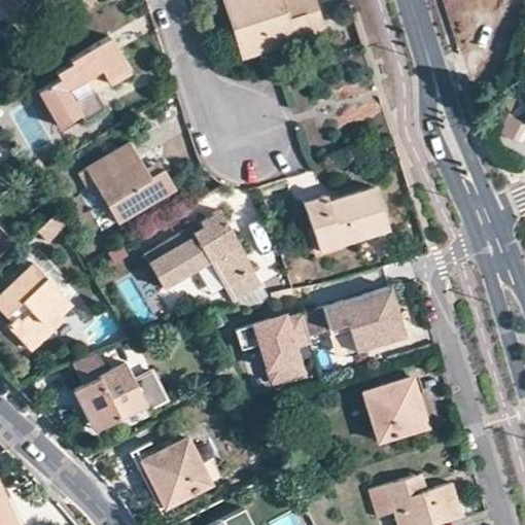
[(222,0),(240,54),(311,31),(310,25),(321,21),(313,0),(222,0)]
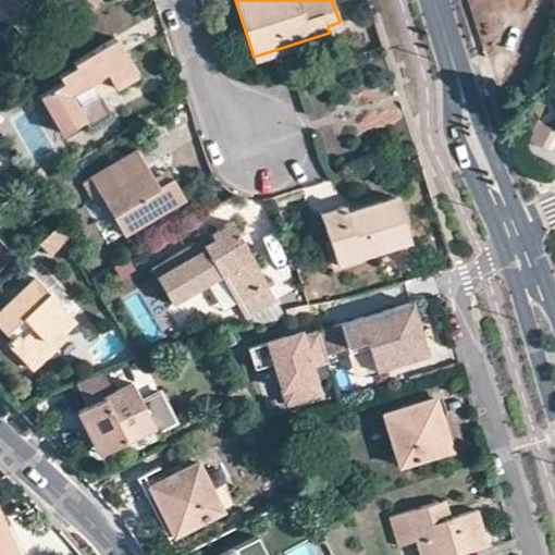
[(76,102),(69,87),(102,69),(112,82),(133,70),(112,33),(70,56),(72,60),(56,69),(60,77),(37,89),(58,126),(83,113),(87,121),(106,110),(96,93),(76,102)]
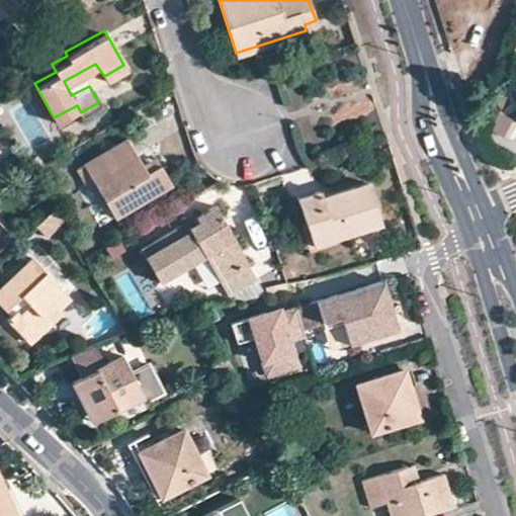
[(158,161),(144,169),(138,160),(123,134),(82,159),(113,211),(168,179),(158,161)]
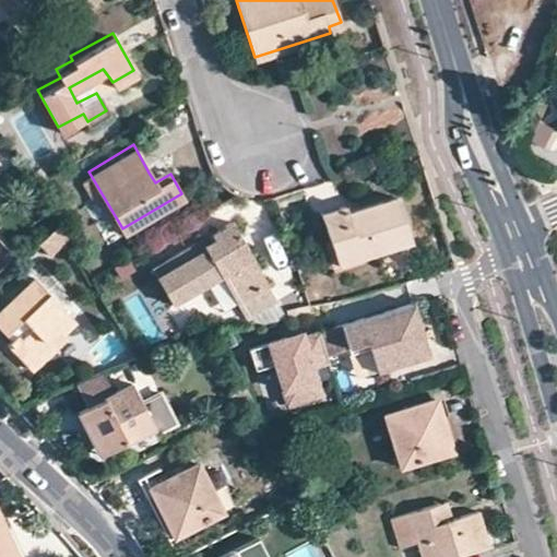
[(170,174),(165,164),(149,173),(155,182),(170,174)]
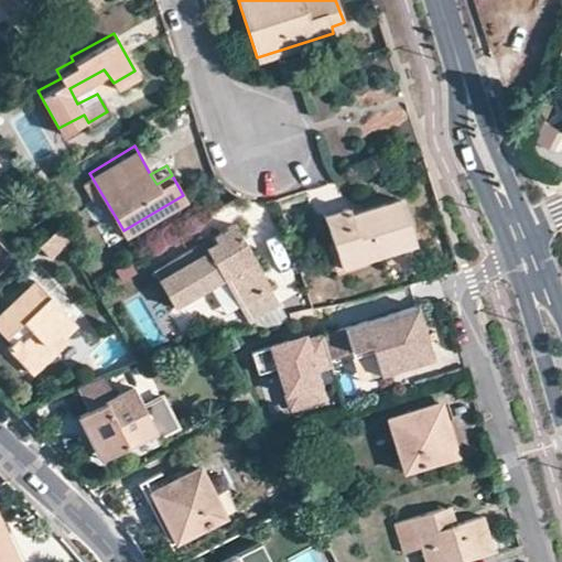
[(326,219),(342,272),(415,249),(400,202),(352,216),(350,212),(326,219)]
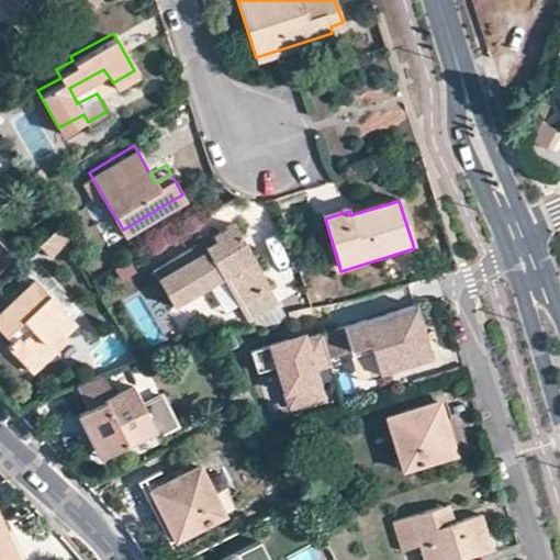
[(150,265),(171,301),(220,272),(225,283),(235,300),(267,282),(231,220),(150,265)]
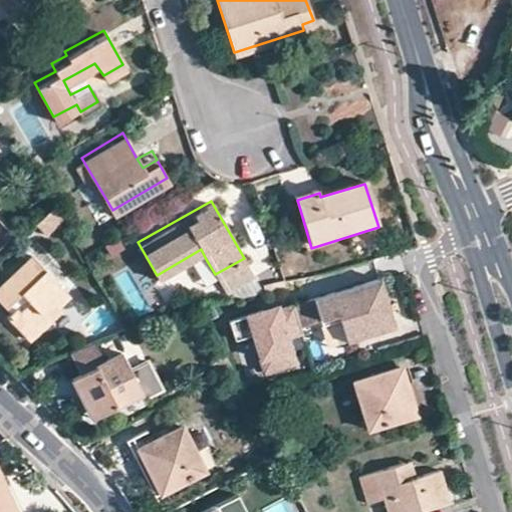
[(0,249),(12,239),(0,226),(0,249)]
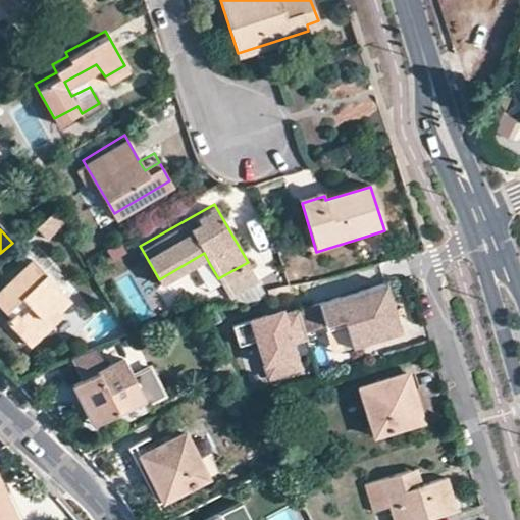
[(209,263),(204,253),(159,279),(164,288),(209,263)]
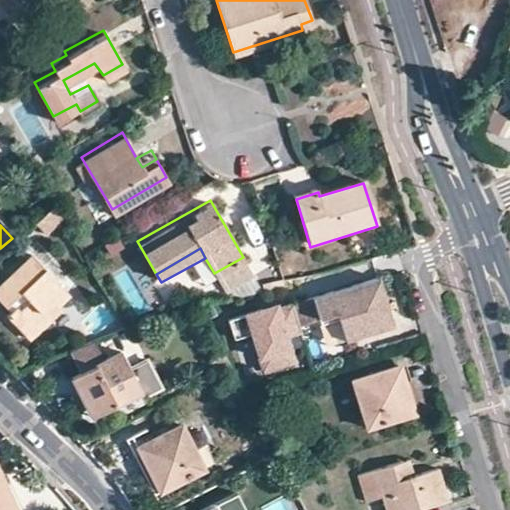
[(68,293),(33,255),(0,285),(0,300),(7,308),(3,311),(29,339),(50,320),(42,312),(53,302),(55,304),(68,293)]
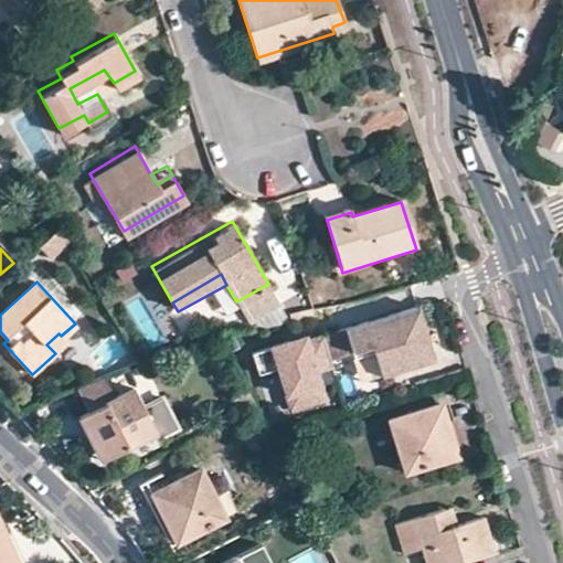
[(286,314),(268,284),(236,301),(250,324),(286,314)]
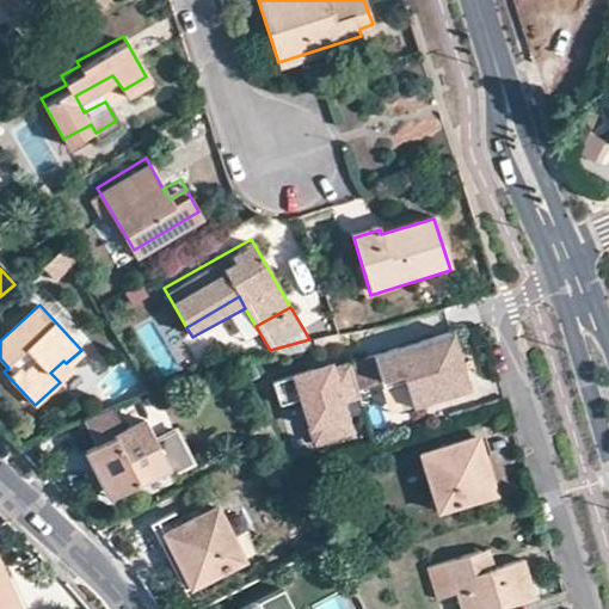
[(410,375),(418,403),(471,386),(453,331),(377,355),(386,382),(410,375)]
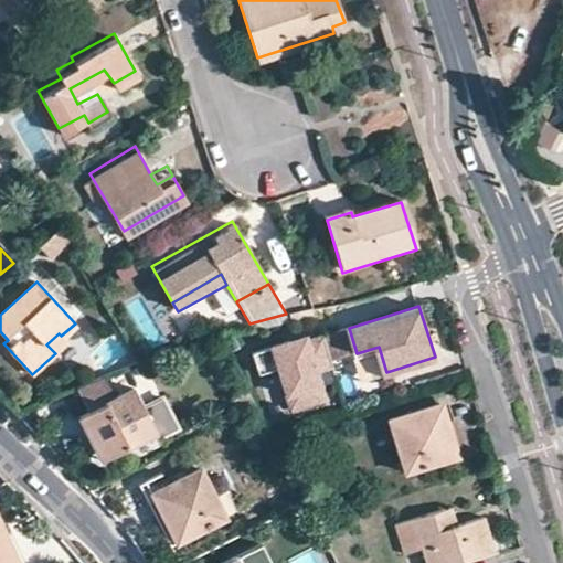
[(357,353),(349,328),(325,336),(332,361),(357,353)]
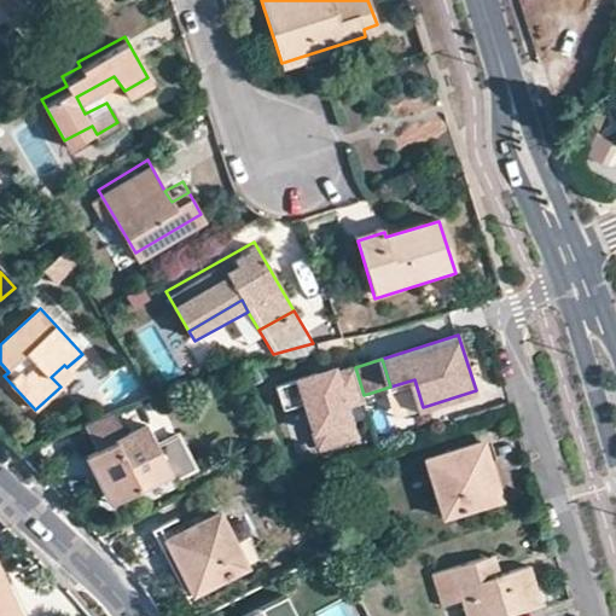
[(51,377),(60,387),(73,375),(67,367),(64,365),(51,377)]
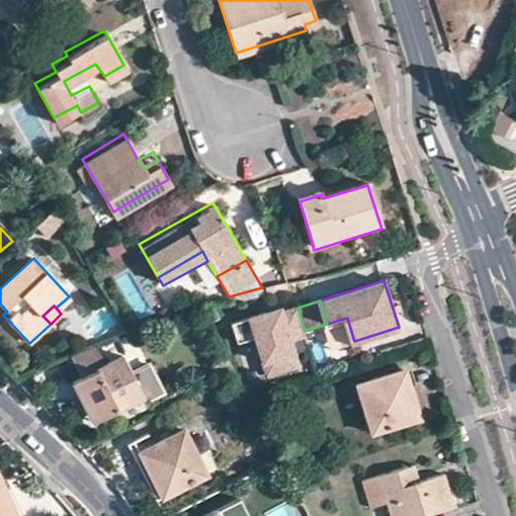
[(305,331),(297,308),(282,313),(269,317),(267,312),(233,324),(239,343),(257,337),(269,374),(301,364),(291,338),(306,334),(305,331)]
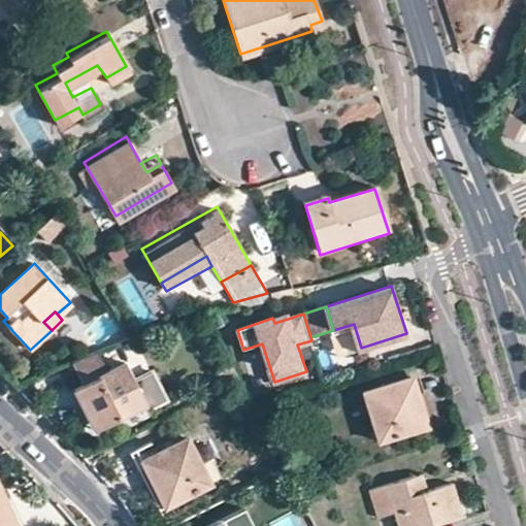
[(288,319),(287,314),(272,318),(274,323),(288,319)]
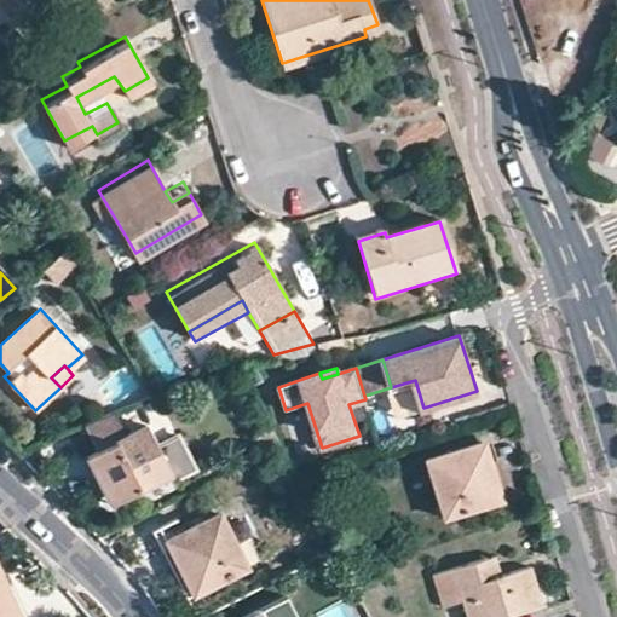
[(424,408),(415,380),(391,387),(399,415),(424,408)]
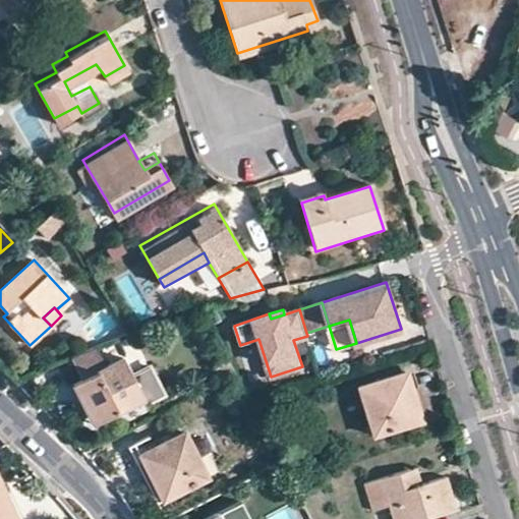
[(103,359),(97,348),(72,358),(87,384),(109,371),(103,359)]
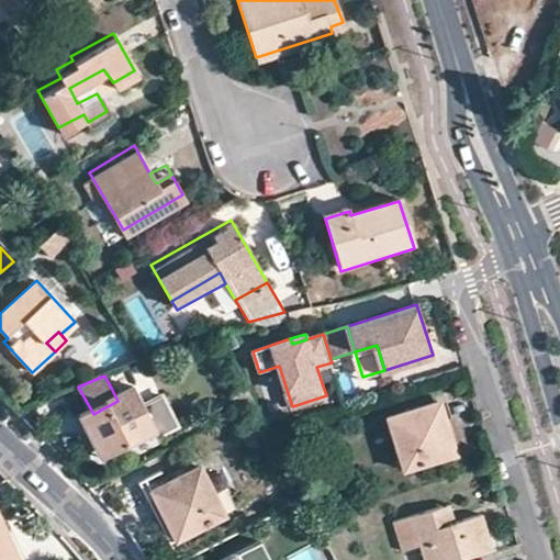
[(136,391),(130,377),(111,388),(118,401),(136,391)]
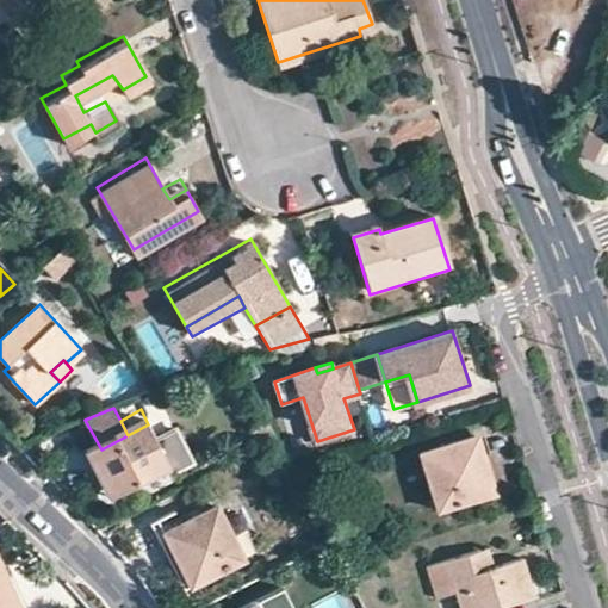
[(159,446),(148,425),(128,435),(101,450),(90,454),(113,500),(171,469),(159,446)]
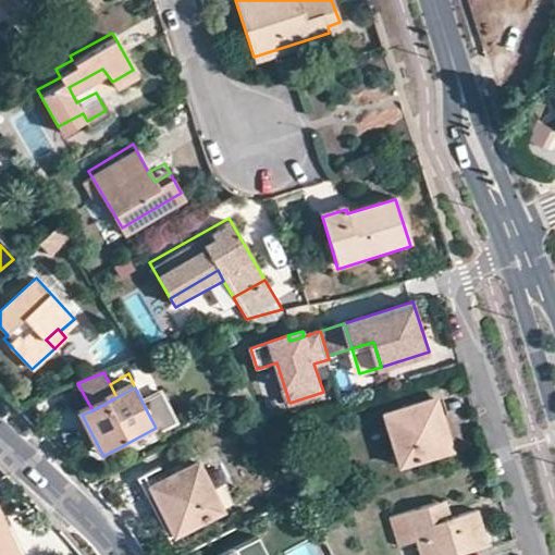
[(162,398),(145,407),(156,428),(159,433),(175,424),(162,398)]
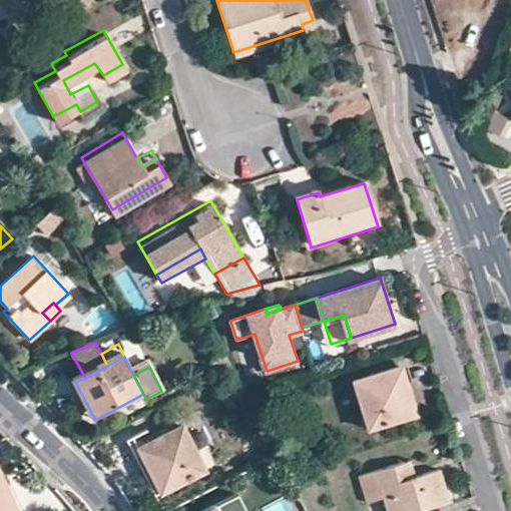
[(419,419),(403,368),(354,383),(370,434),(419,419)]
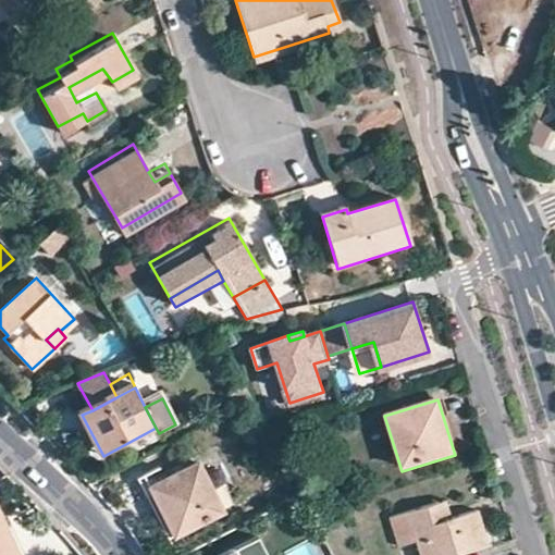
[(226,514),(202,465),(150,491),(175,540),(226,514)]
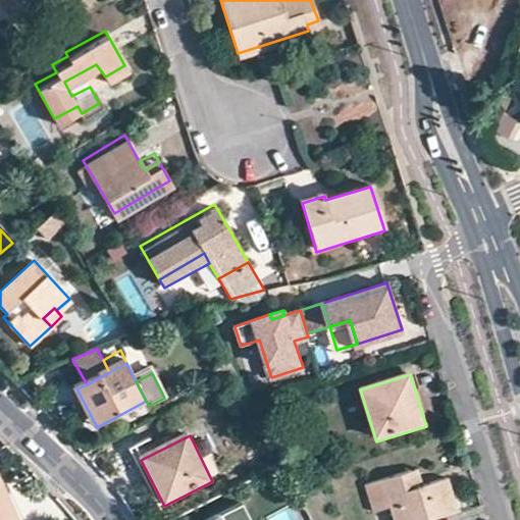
[(417,465),(408,468),(413,485),(423,482),(417,465)]
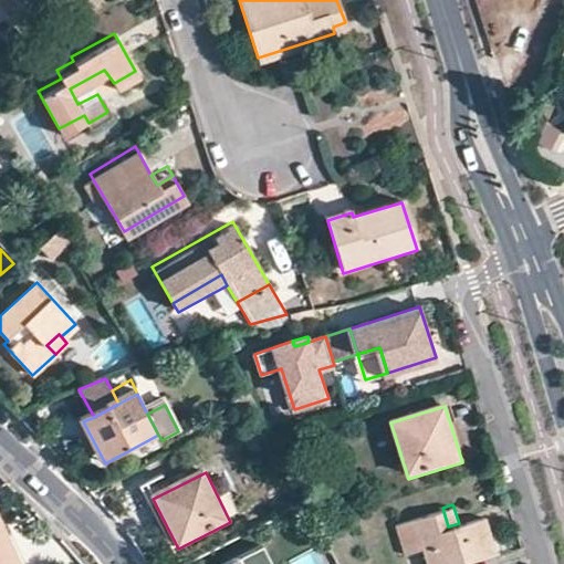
[(424,545),(429,563),(440,563),(493,547),(482,517),(459,523),(448,526),(442,508),(397,522),(406,551),(424,545)]
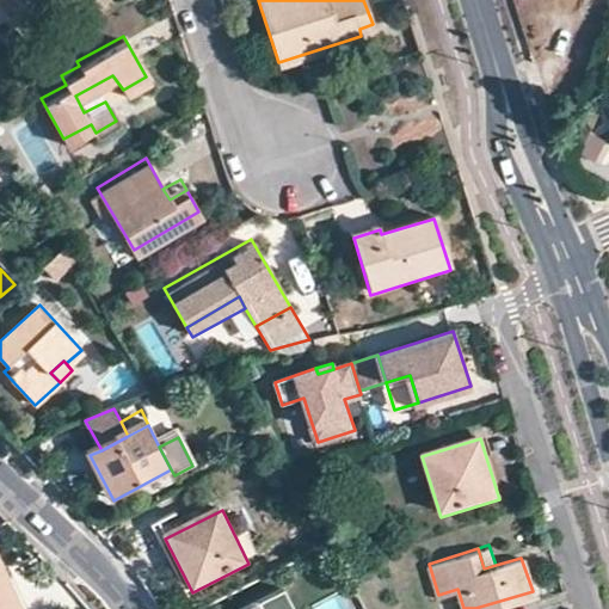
[(22,608),(8,582),(4,583),(0,576),(0,608),(22,608)]
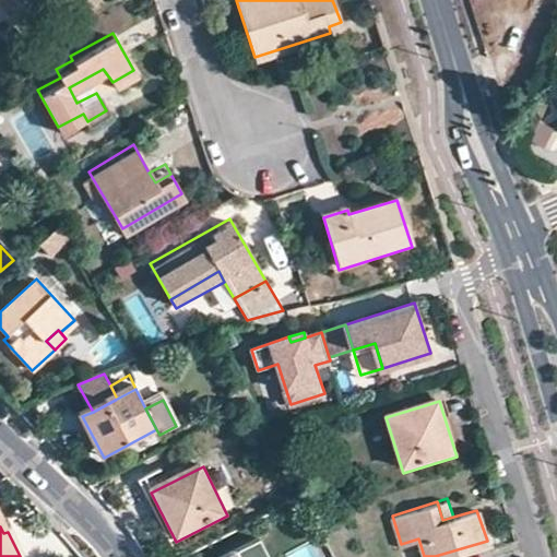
[(268,556),(260,542),(229,556),(268,556)]
